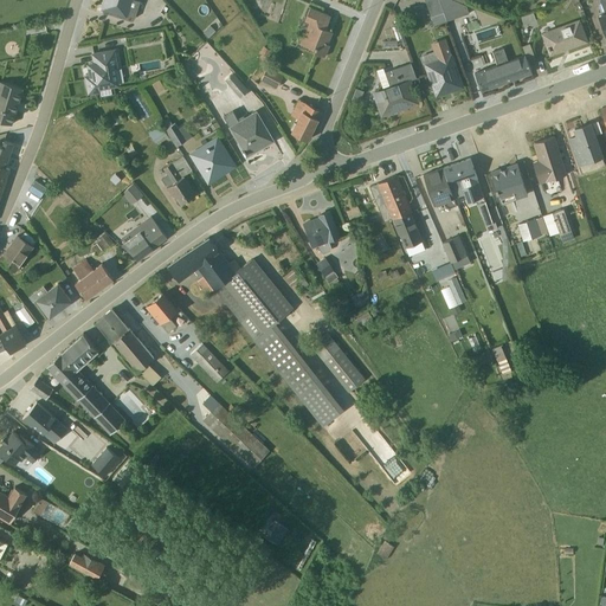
[(104,0),(102,10),(104,10),(127,17),(127,15),(134,19),(139,2),(133,0),(104,0)]
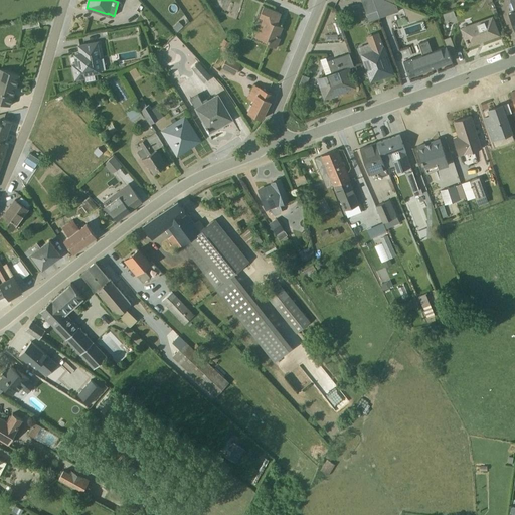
[(378,19),(371,0),(360,0),(368,22),(368,23),(378,19)]
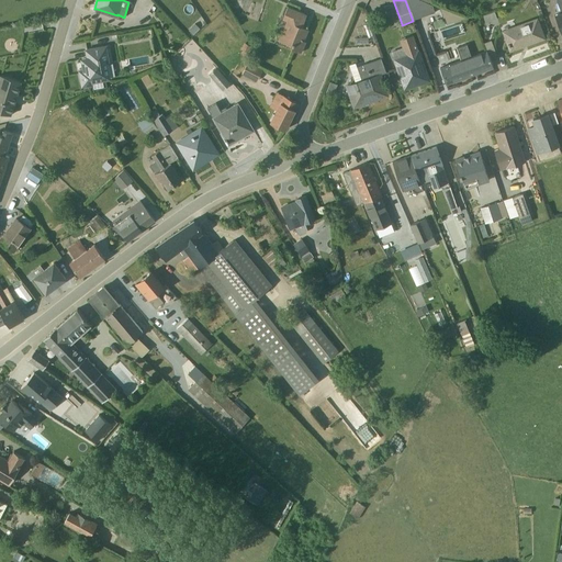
[(406,0),(413,21),(434,12),(431,6),(427,4),(428,0),(406,0)]
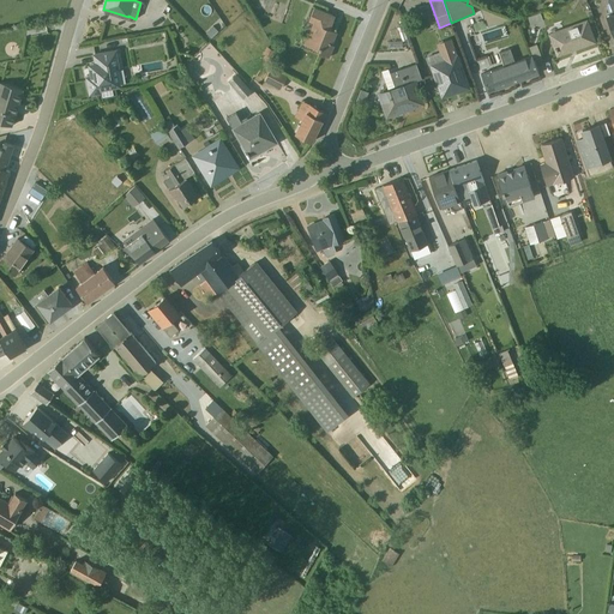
[(317,54),(327,58),(332,47),(329,44),(330,42),(331,42),(336,32),(329,29),(327,26),(332,16),(313,8),(309,18),(306,17),(305,20),(301,30),(304,31),(308,32),(304,44),(318,50),(317,54)]
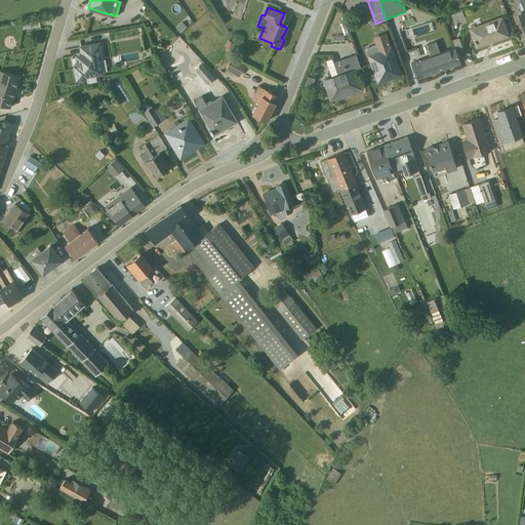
[(469,29),(476,47),(507,36),(500,17),(469,29)]
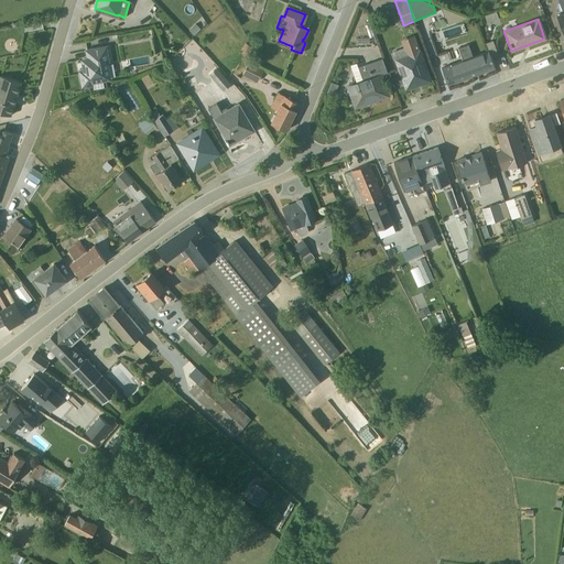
[(369,39),(373,36),(369,24),(365,25),(369,39)]
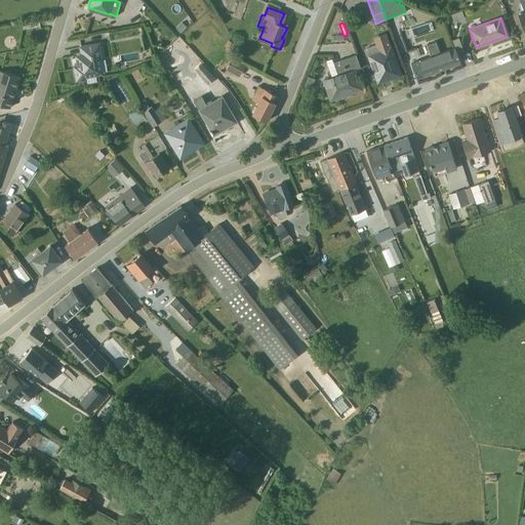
[(452,40),(456,51),(462,49),(458,38),(452,40)]
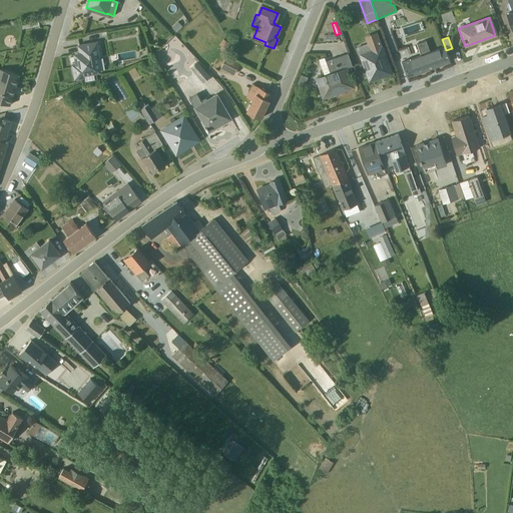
[(356,47),(369,81),(391,74),(379,39),(356,47)]
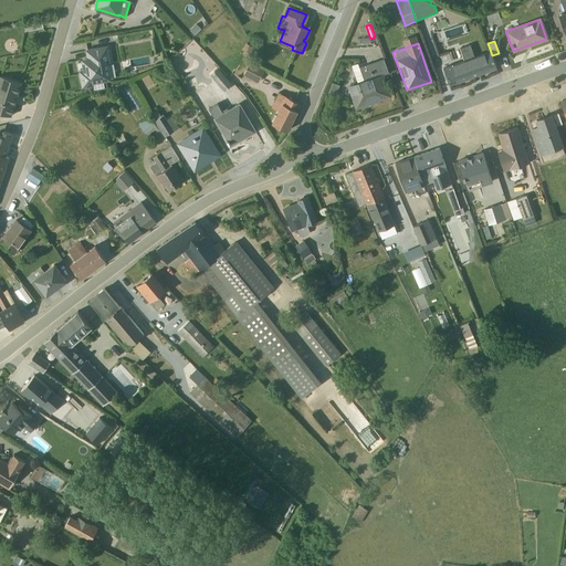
[(244,44),(242,50),(249,53),(252,48),(244,44)]
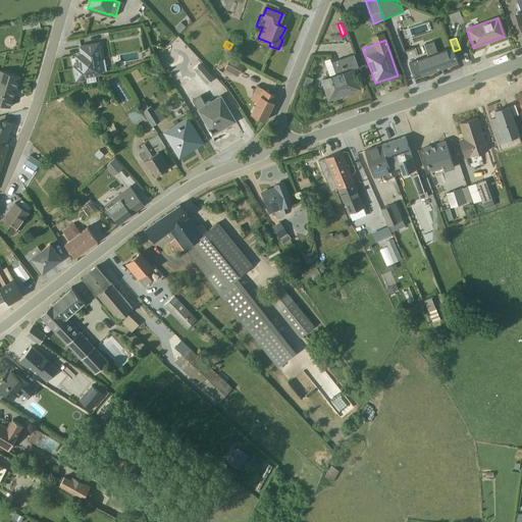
[(457,63),(457,62),(452,47),(436,52),(432,42),(424,45),(427,56),(408,63),(414,79),(457,63)]
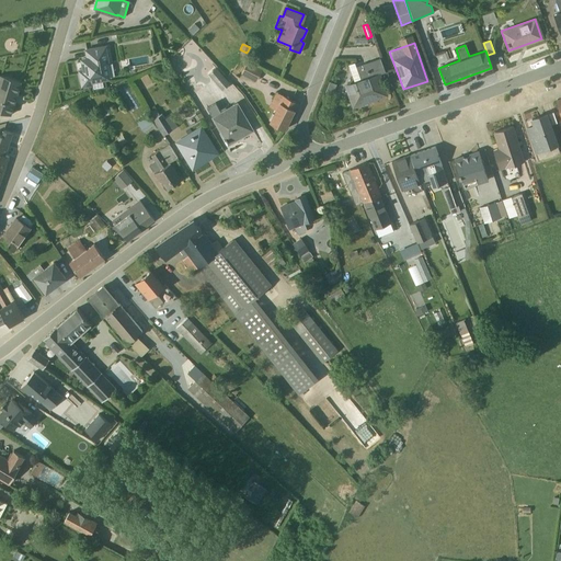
[(112,63),(110,46),(86,50),(87,58),(81,60),(82,70),(78,71),(81,87),(91,84),(91,83),(110,80),(107,64),(112,63)]
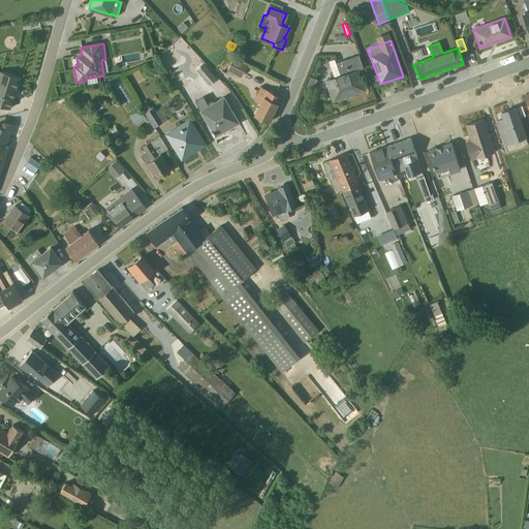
[(363,68),(358,56),(335,63),(334,59),(328,61),(334,79),(325,82),(332,101),(364,90),(358,70),(363,68)]
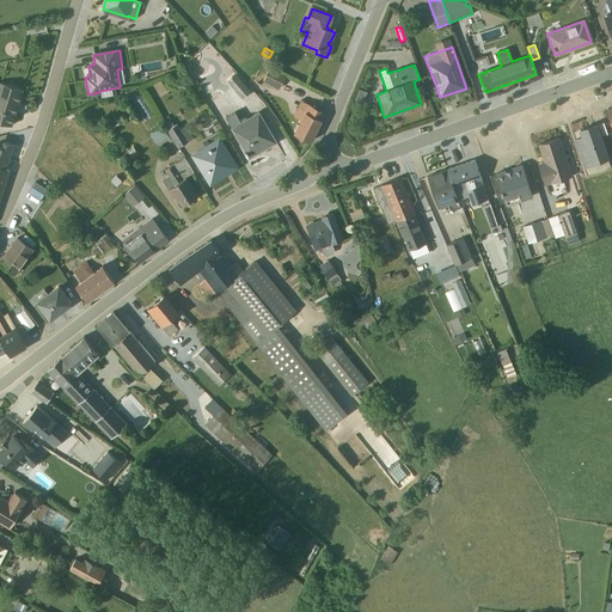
[(269,67),(262,81),(279,90),(286,77),(269,67)]
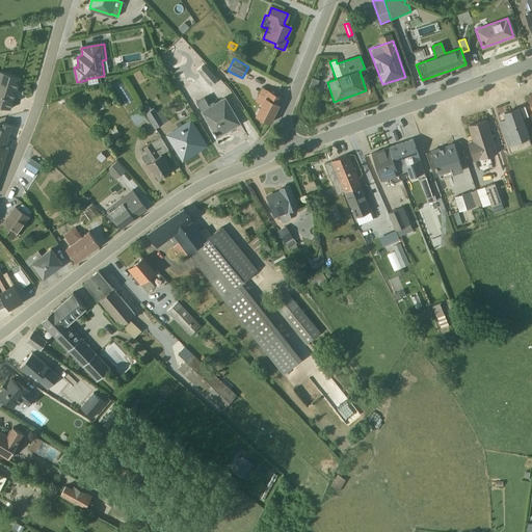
[(218,80),(204,64),(196,71),(210,86),(218,80)]
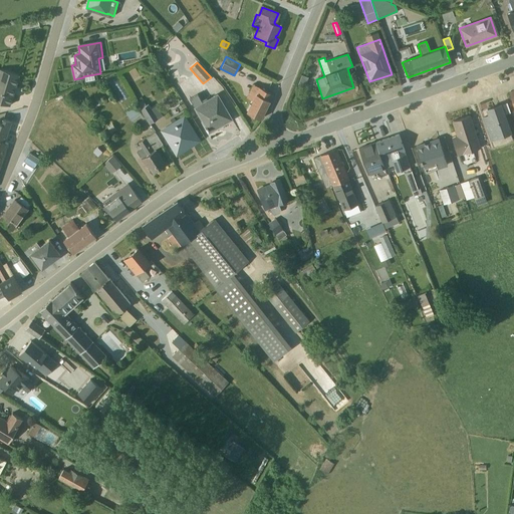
[(0,102),(9,106),(18,75),(0,69),(0,102)]
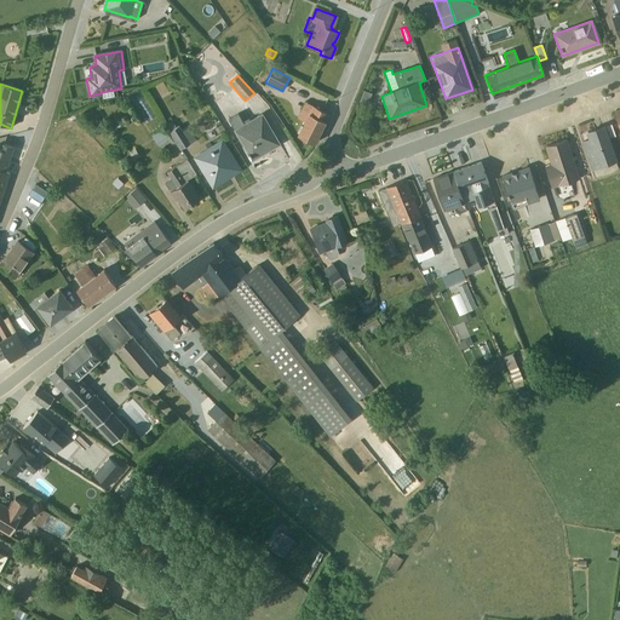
[(371,93),(363,91),(359,103),(366,107),(371,93)]
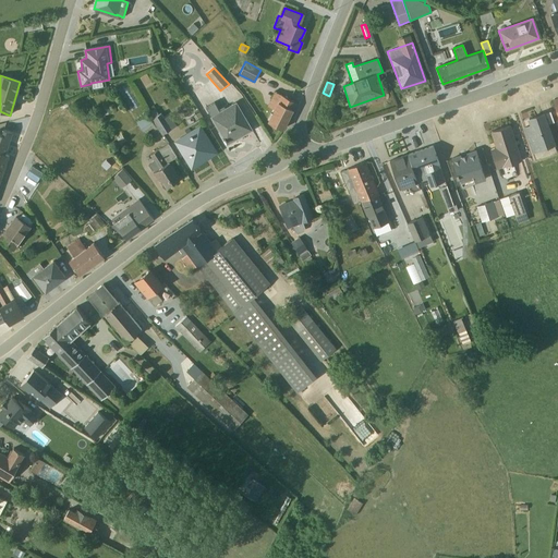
[(267,122),(282,130),(295,102),(274,92),(267,107),(274,109),(267,122)]
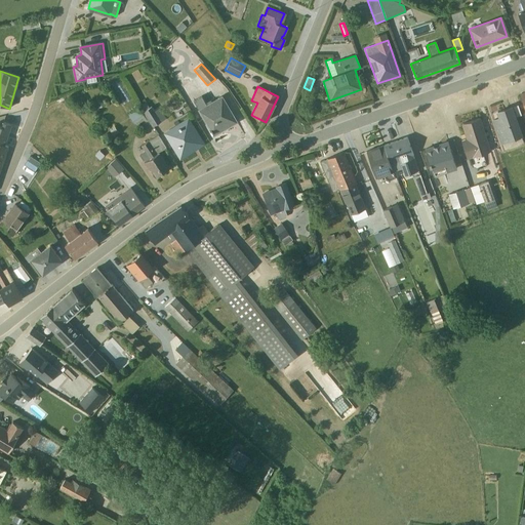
[(201,96),(193,102),(198,110),(197,110),(211,133),(224,126),(226,128),(236,122),(220,96),(211,102),(210,99),(205,104),(201,96)]
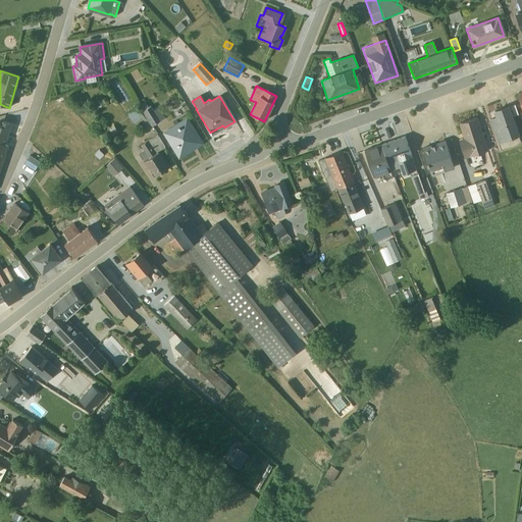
[(145,102),(139,106),(151,126),(164,118),(158,107),(153,111),(150,106),(148,107),(145,102)]
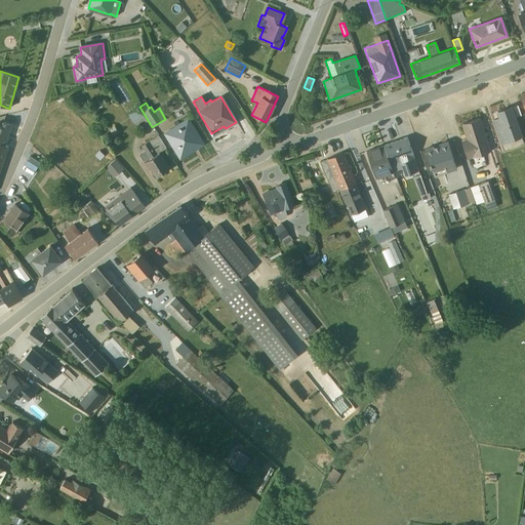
[(521,115),(517,106),(497,112),(499,118),(493,120),(501,144),(520,136),(514,118),(521,115)]
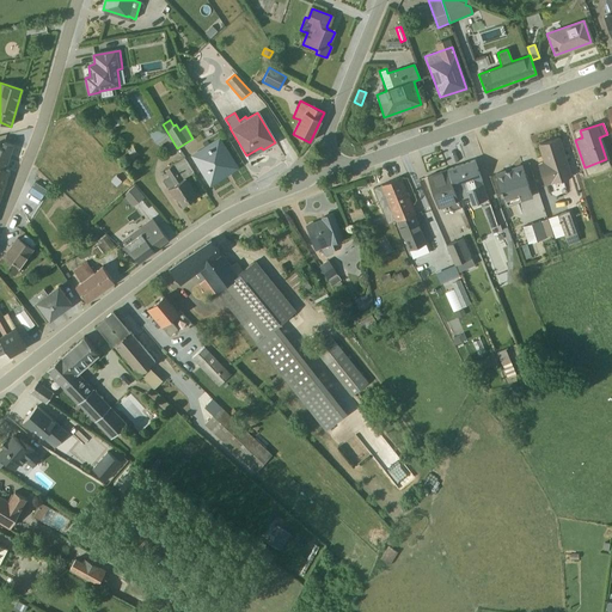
[(167,138),(160,126),(148,134),(155,145),(167,138)]
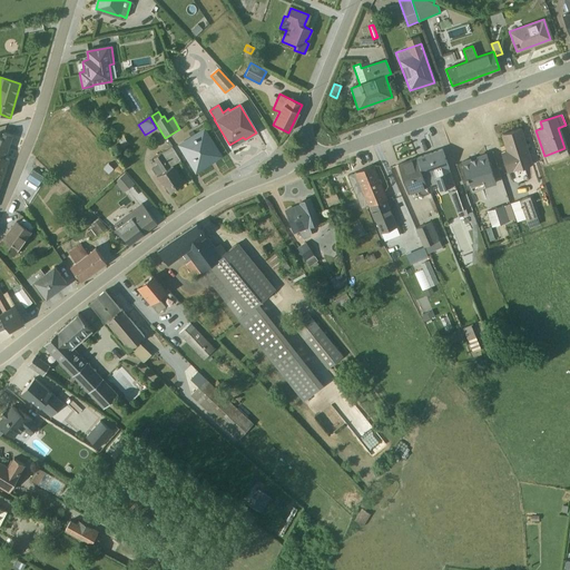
[(213,161),(220,157),(203,128),(178,144),(177,144),(195,172),(212,160),(213,161)]
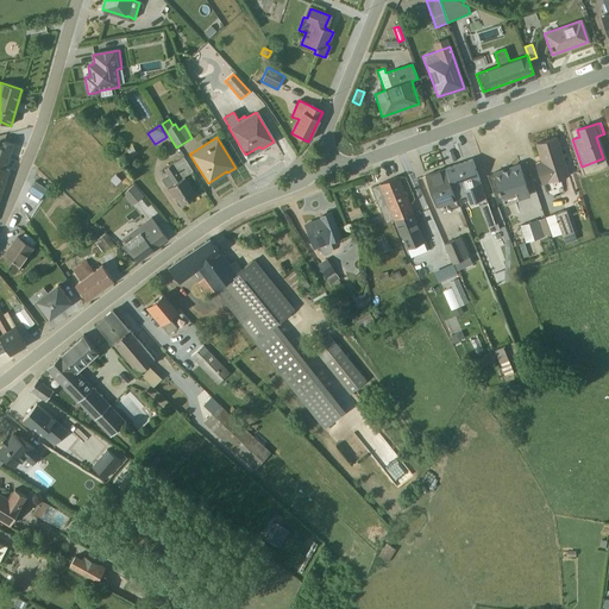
[(569,175),(556,137),(535,144),(540,161),(534,163),(541,184),(569,175)]
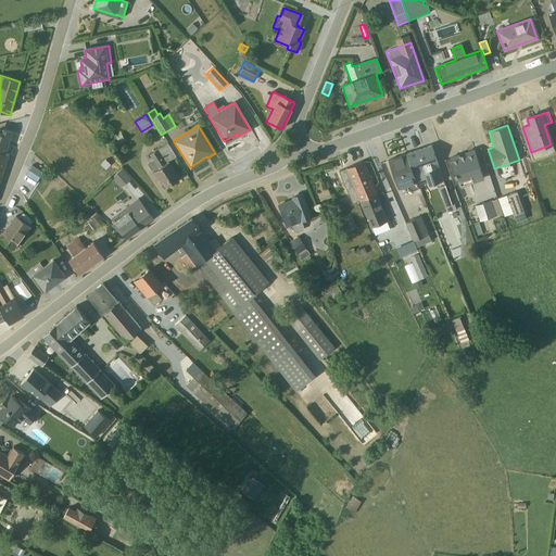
[(0,152),(4,154),(12,133),(11,133),(3,129),(1,135),(0,134),(0,152)]
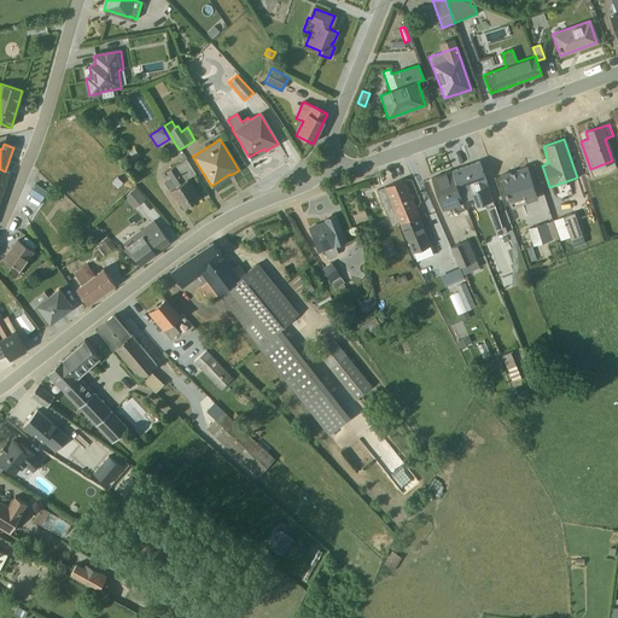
[(139,156),(133,149),(128,152),(133,161),(139,156)]
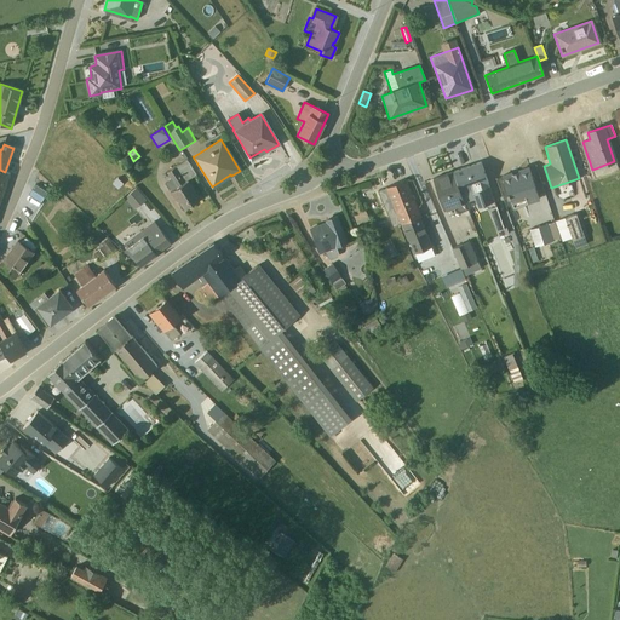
[(178,200),(184,207),(199,197),(188,181),(195,176),(185,160),(166,173),(170,179),(164,184),(176,201),(178,200)]
